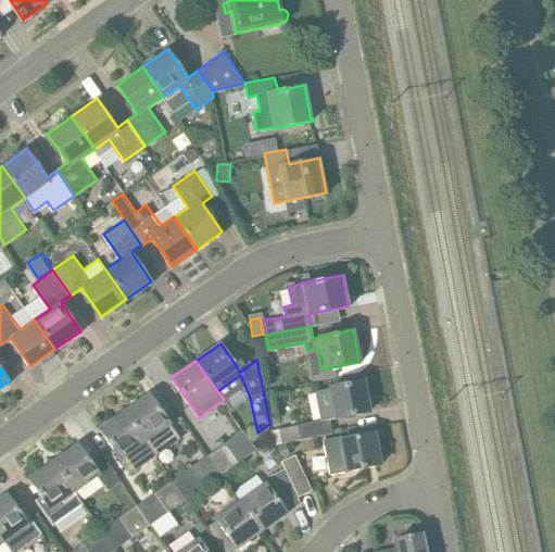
[(335,417),(369,411),(364,379),(328,387),(328,388),(333,413),(335,417)]
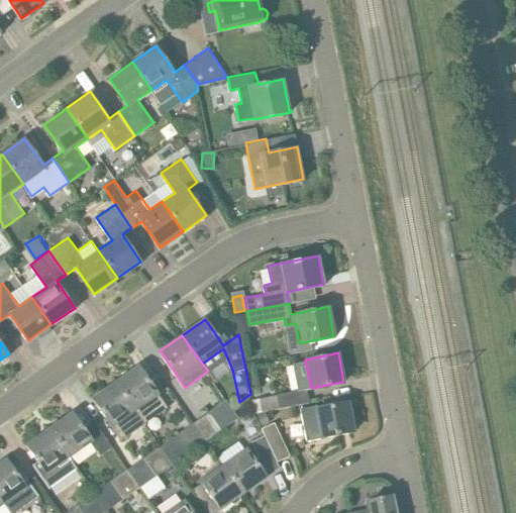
[(145,421),(167,406),(138,366),(116,382),(145,421)]
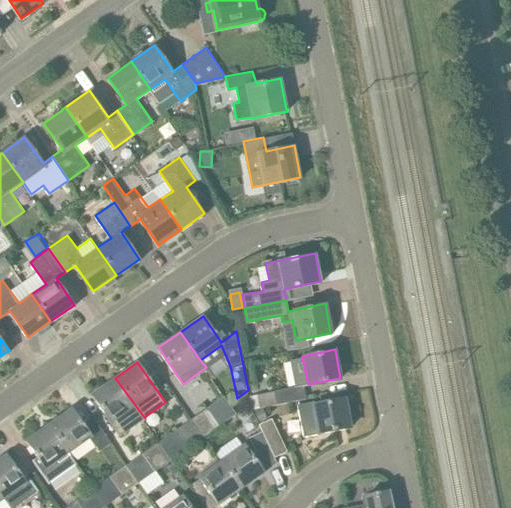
[(121,434),(144,417),(115,378),(92,394),(121,434)]
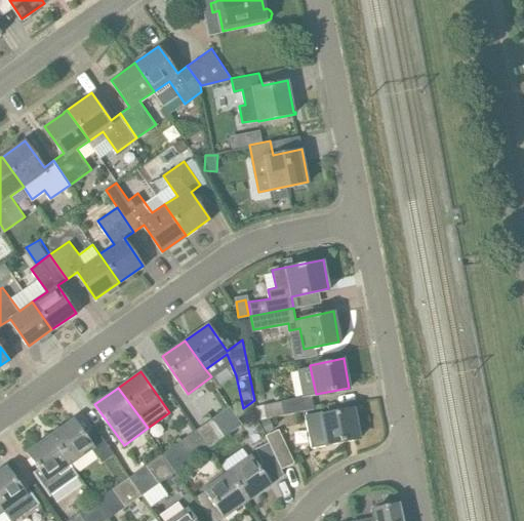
[(284,412),(314,407),(312,393),(282,399),(284,412)]
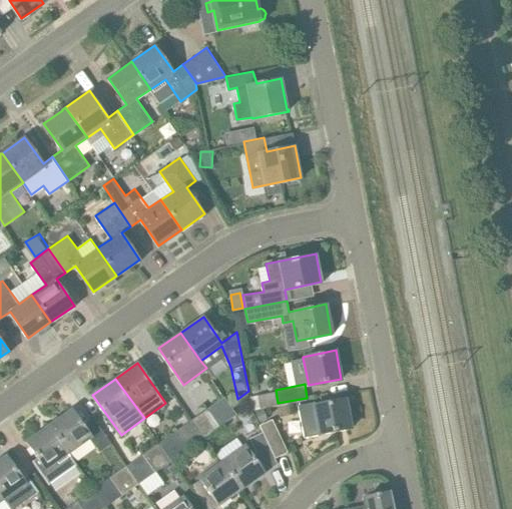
[(259,408),(275,405),(273,391),(256,394),(259,408)]
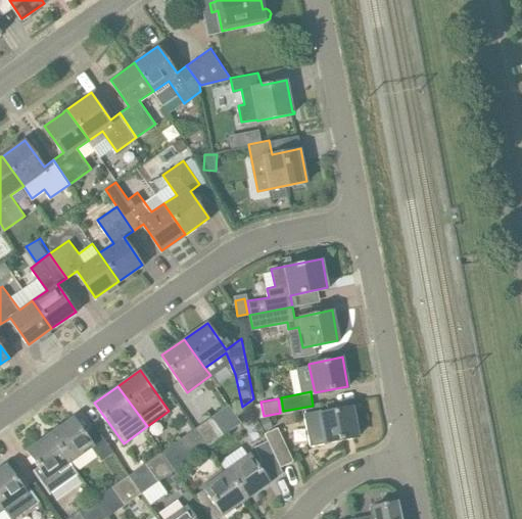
[(225,432),(241,420),(229,403),(212,415),(225,432)]
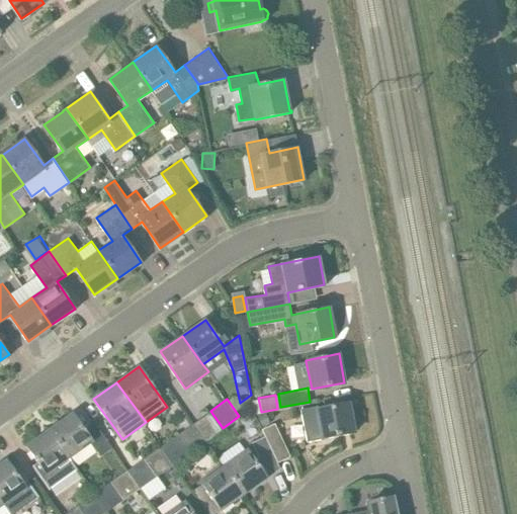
[(312,440),(324,437),(354,431),(348,403),(318,409),(306,411),(312,440)]
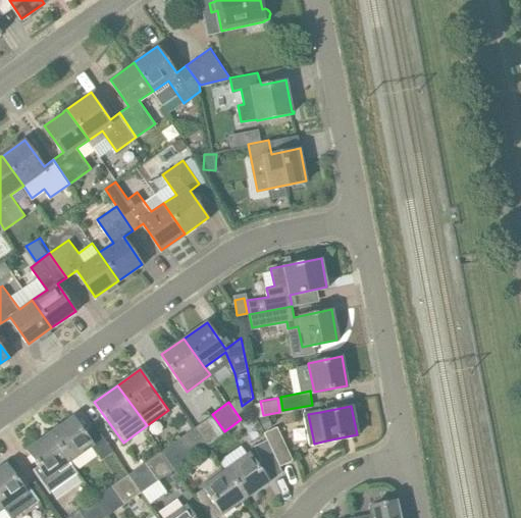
[(207,443),(224,431),(212,414),(195,425),(207,443)]
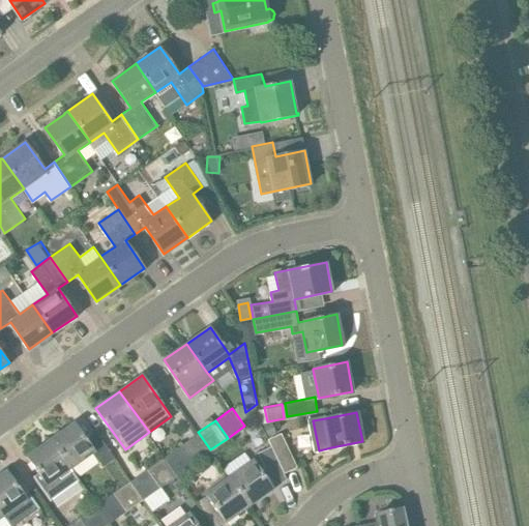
[(267,436),(275,433),(271,421),(262,426),(267,436)]
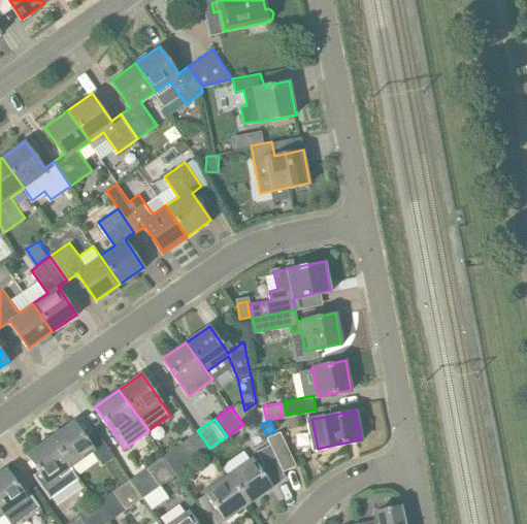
[(87,437),(74,421),(52,437),(71,466),(94,451),(103,463),(114,454),(97,430),(87,437)]
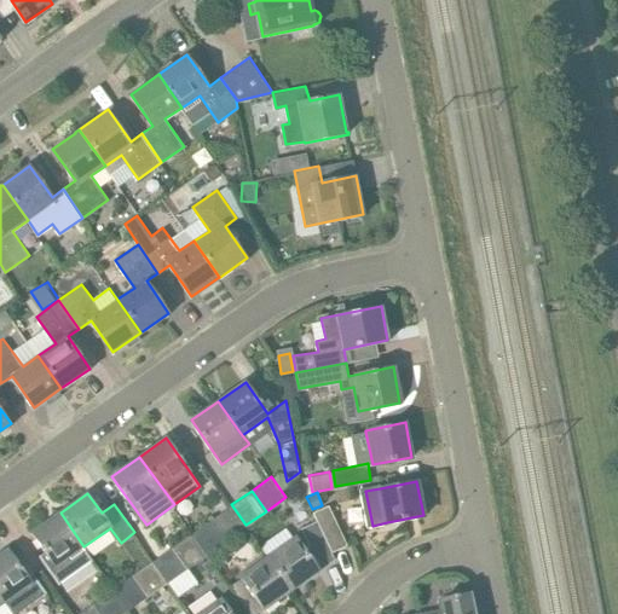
[(226,539),(246,525),(231,504),(212,519),(226,539)]
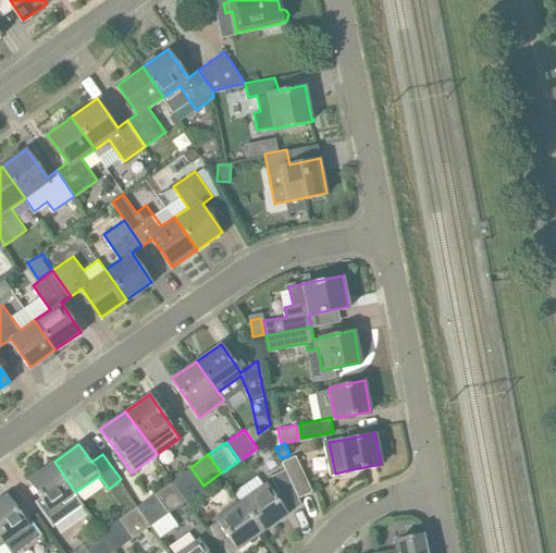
[(299,495),(312,489),(296,454),(282,461),(286,468),(299,495)]
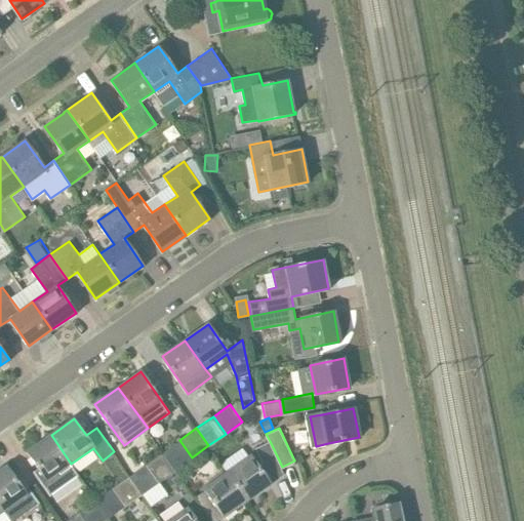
[(48,496),(79,475),(71,464),(51,435),(28,451),(38,466),(30,471),(48,496)]
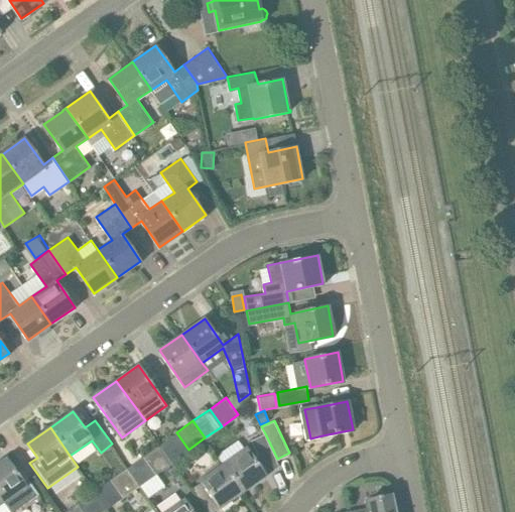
[(172,461),(188,450),(176,432),(160,444),(172,461)]
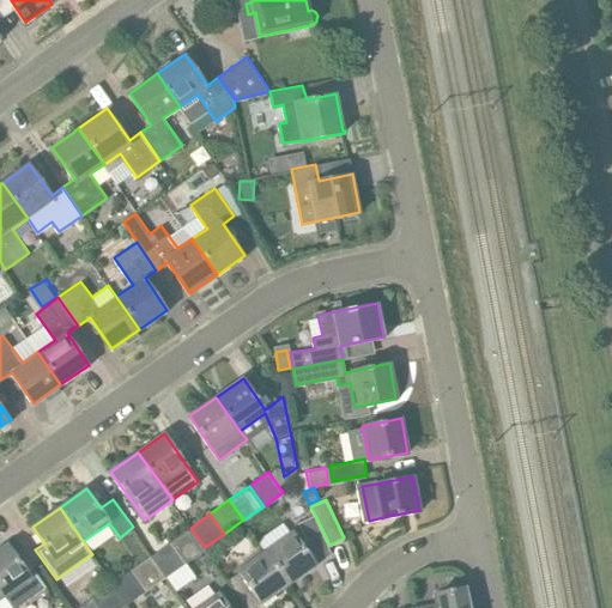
[(292,529),(265,549),(289,582),(316,564),(311,557),(329,545),(315,515),(296,523),(304,541),(302,543),(292,529)]
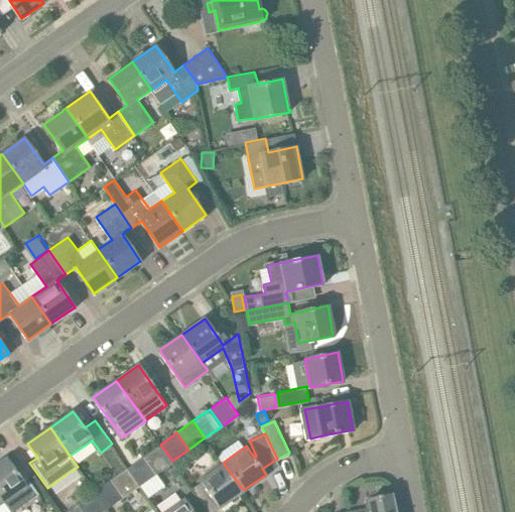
[(155,473),(172,461),(160,444),(143,456),(155,473)]
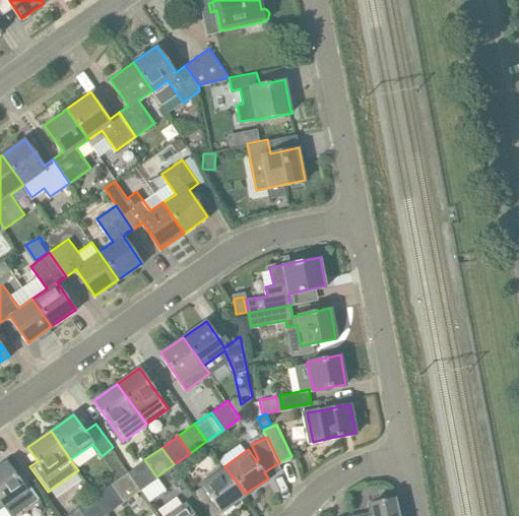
[(140,489),(156,476),(144,459),(128,471),(140,489)]
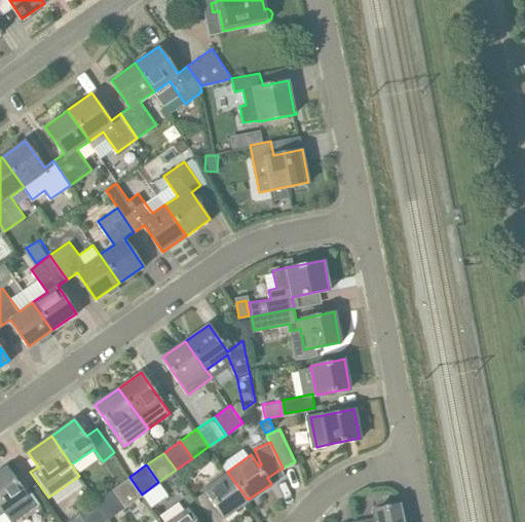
[(17,481),(7,467),(0,471),(0,506),(4,512),(22,499),(30,511),(40,504),(23,478),(17,481)]
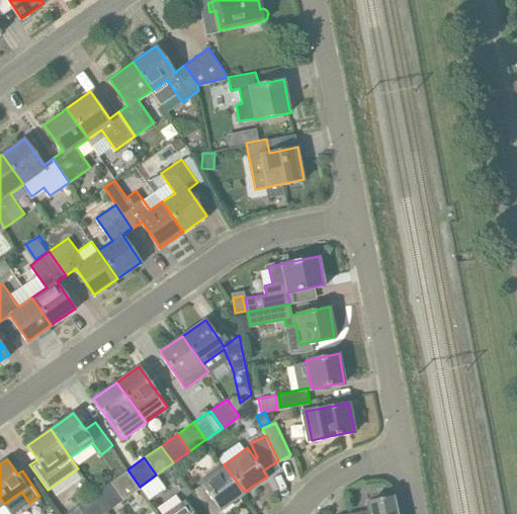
[(222,508),(244,492),(224,464),(201,481),(203,484),(194,491),(209,513),(220,506),(222,508)]
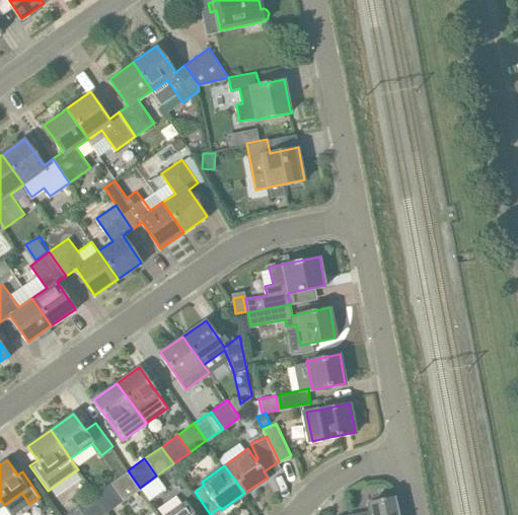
[(124,499),(140,488),(128,470),(112,482),(124,499)]
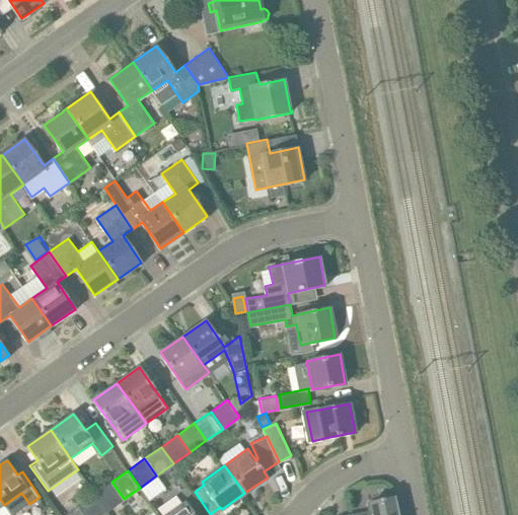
[(107,511),(124,499),(112,482),(94,494),(107,511)]
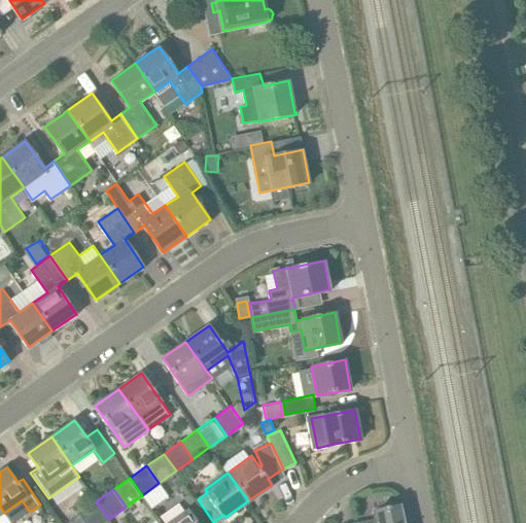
[(86,522),(102,522),(109,519),(96,501),(79,513),(86,522)]
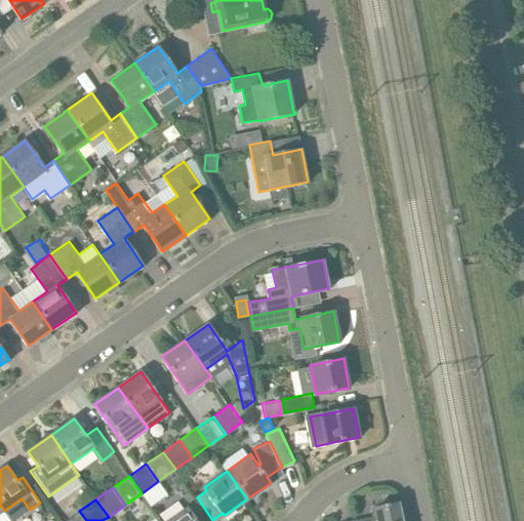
[(402,520),(398,502),(375,507),(377,520),(353,520),(354,520),(348,520),(402,520)]
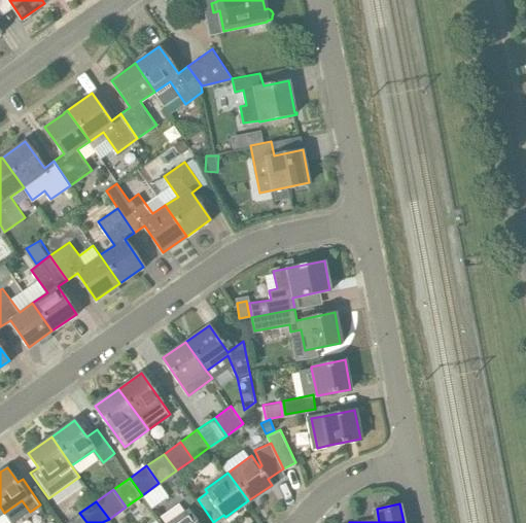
[(198,522),(187,509),(166,522),(198,522)]
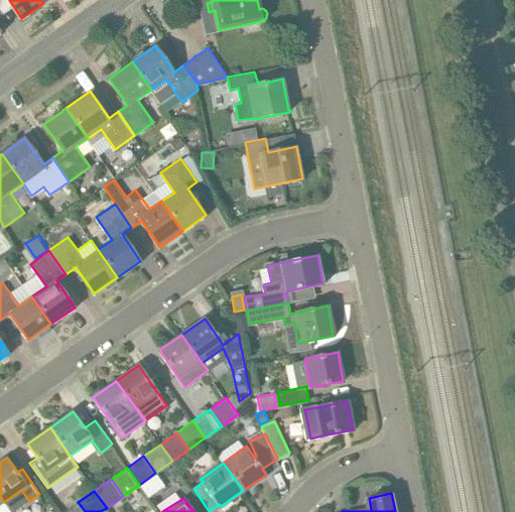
[(85,511),(78,502),(63,511),(85,511)]
